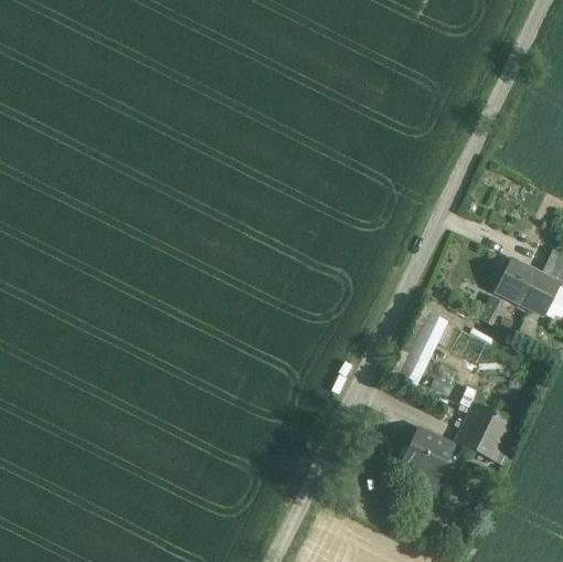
[(562,253),(555,248),(543,273),(562,283),(561,284),(562,285),(562,253)]
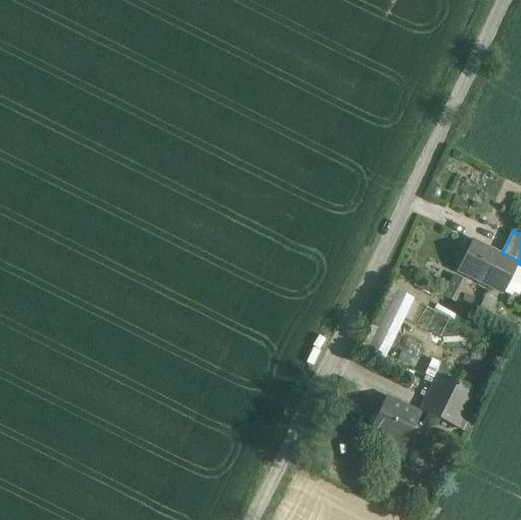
[(503,252),(474,239),(460,268),(505,290),(519,263),(520,262),(503,252)]
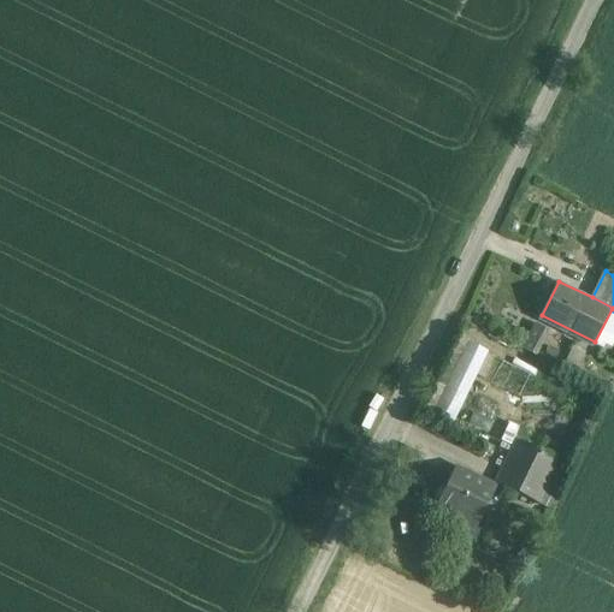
[(551,328),(537,321),(524,345),(538,354),(551,328)]
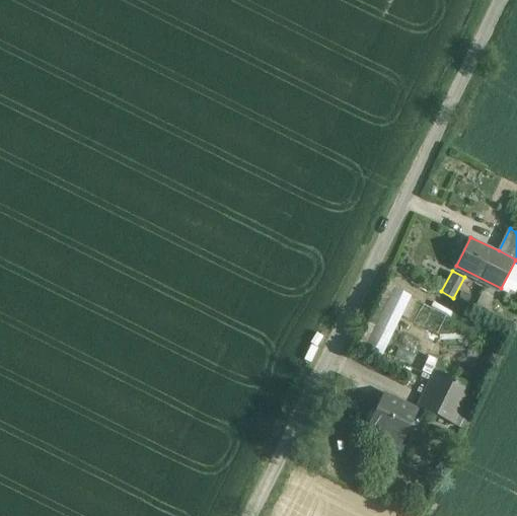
[(413,292),(396,285),(369,342),(384,350),(413,292)]
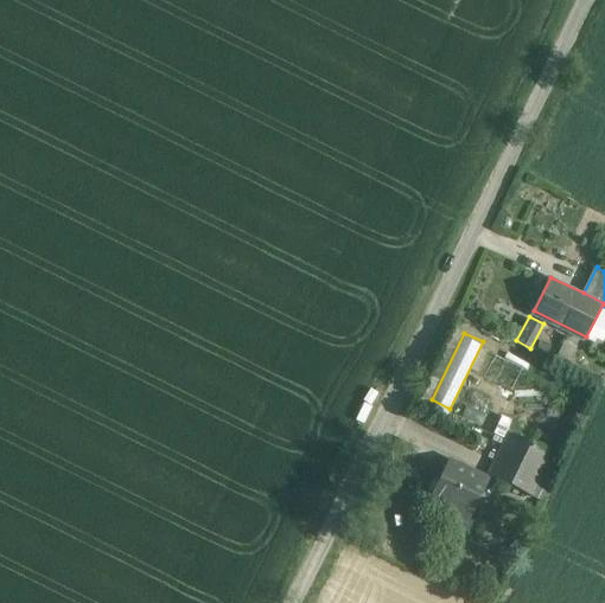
[(552,453),(511,432),(491,473),(532,493),(552,453)]
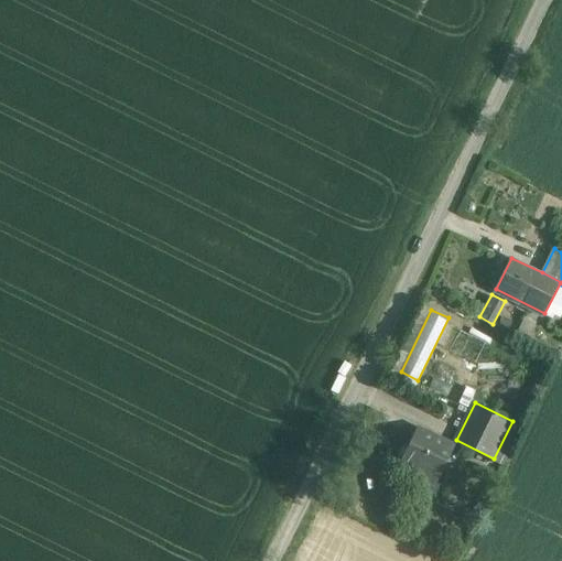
[(456,442),(417,424),(398,467),(436,486),(456,442)]
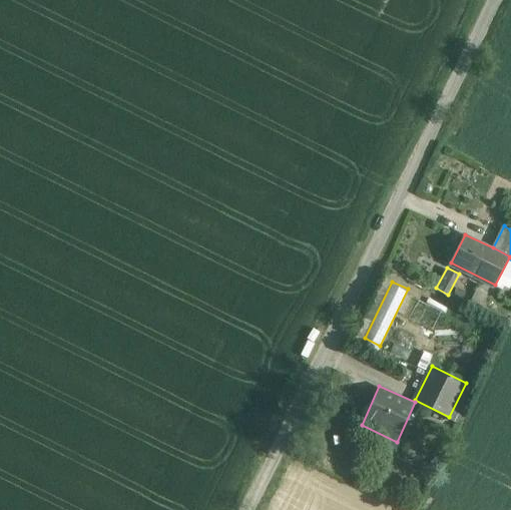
All buildings are outlined.
